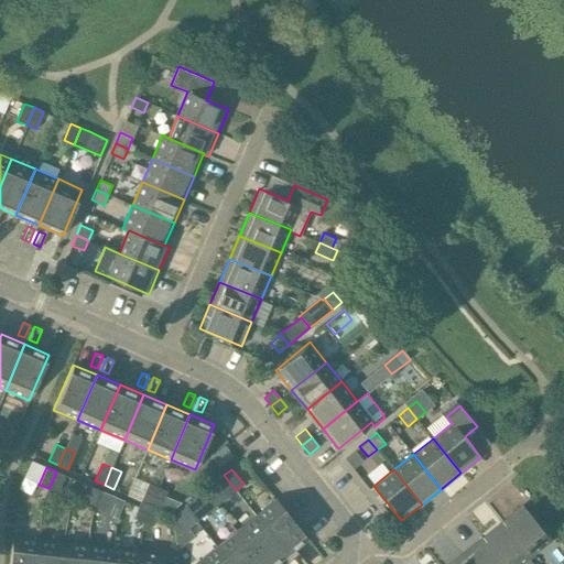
[(56,472),(49,488),(57,492),(65,475),(56,472)]
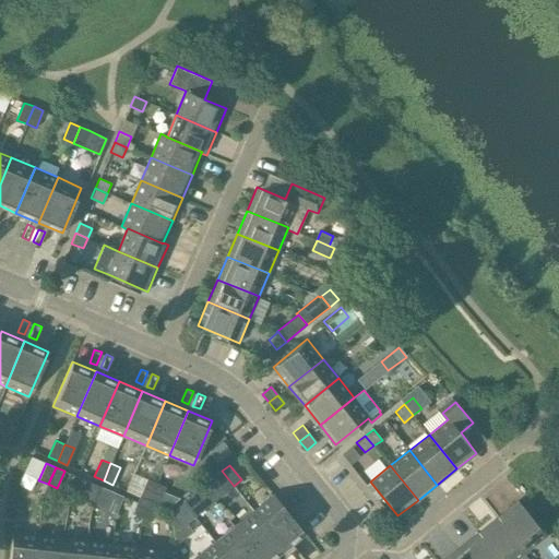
[(226,492),(234,486),(222,471),(214,477),(226,492)]
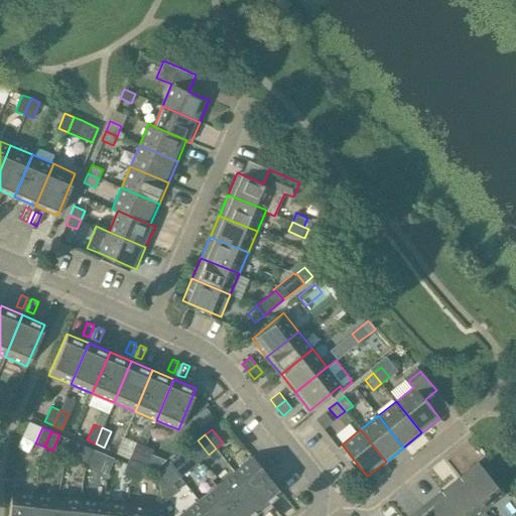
[(129,458),(138,462),(144,445),(136,441),(129,458)]
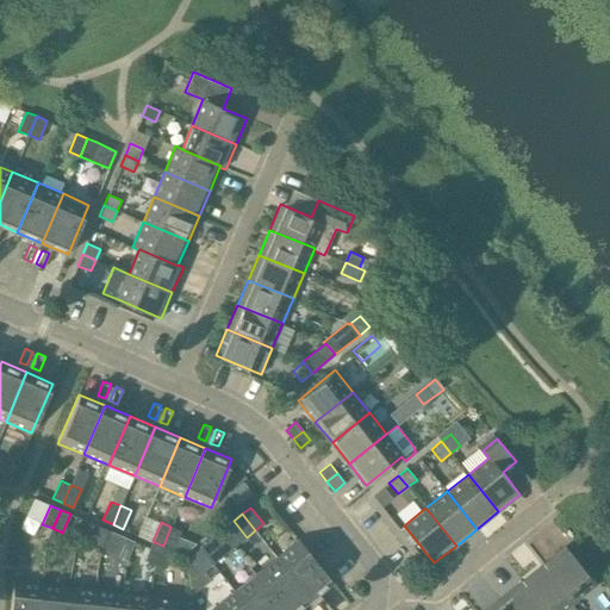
[(92,546),(101,549),(110,530),(100,527),(92,546)]
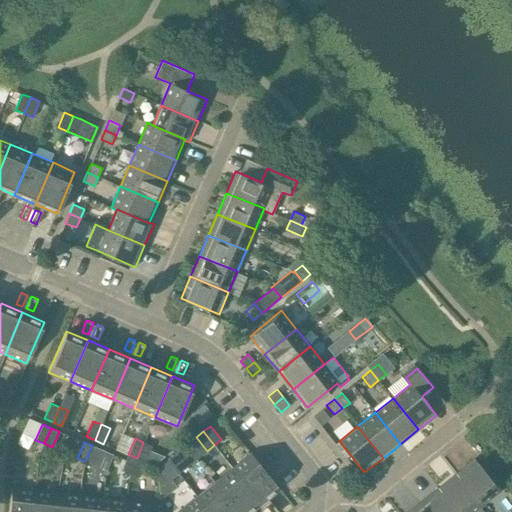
[(143,442),(137,458),(145,461),(152,446),(143,442)]
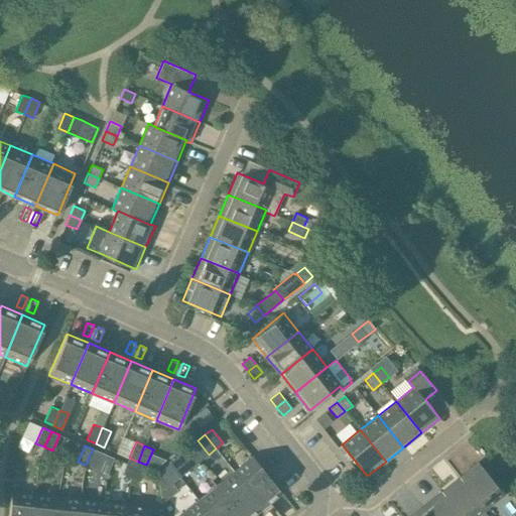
[(102,453),(93,448),(86,465),(95,469),(102,453)]
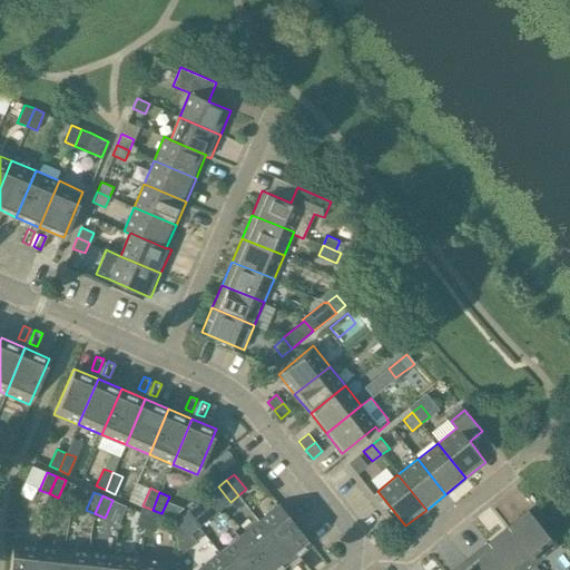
[(258,520),(290,559),(311,542),(279,503),(258,520)]
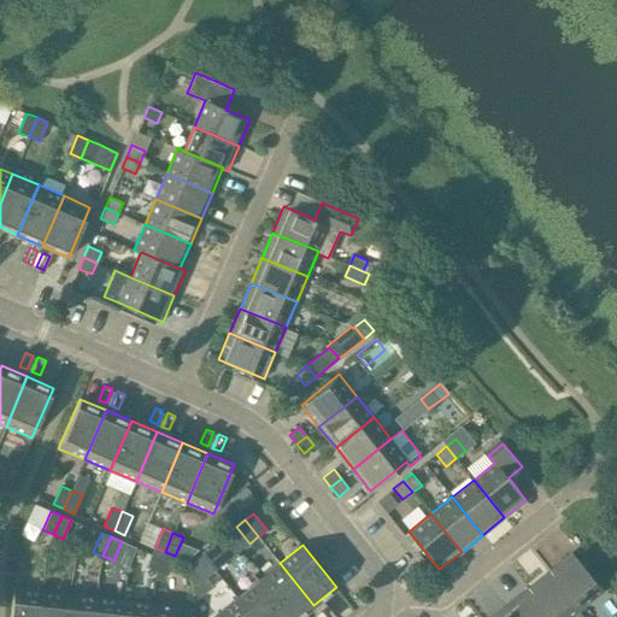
[(157,571),(165,552),(154,547),(146,566),(157,571)]
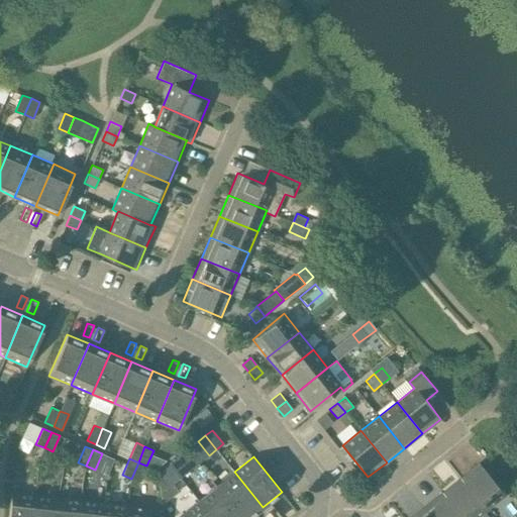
[(177,458),(170,464),(181,479),(188,473),(177,458)]
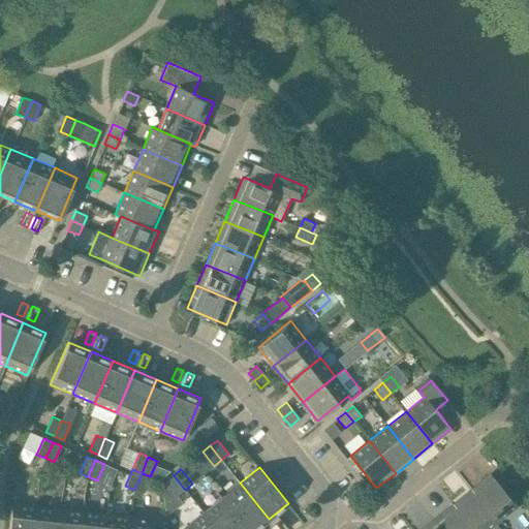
[(150,476),(142,473),(134,490),(144,493),(150,476)]
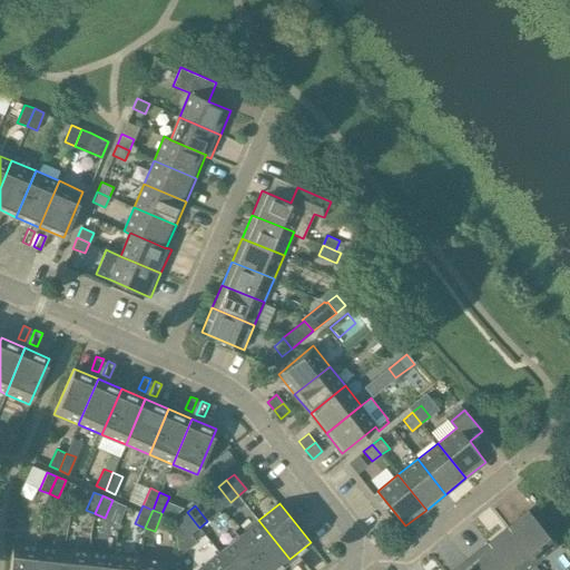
[(509,527),(537,561),(558,546),(529,510),(509,527)]
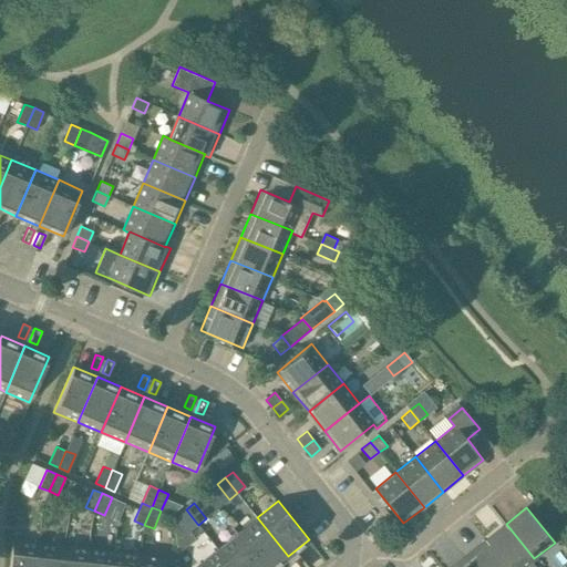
[(189,532),(198,525),(186,509),(177,516),(189,532)]
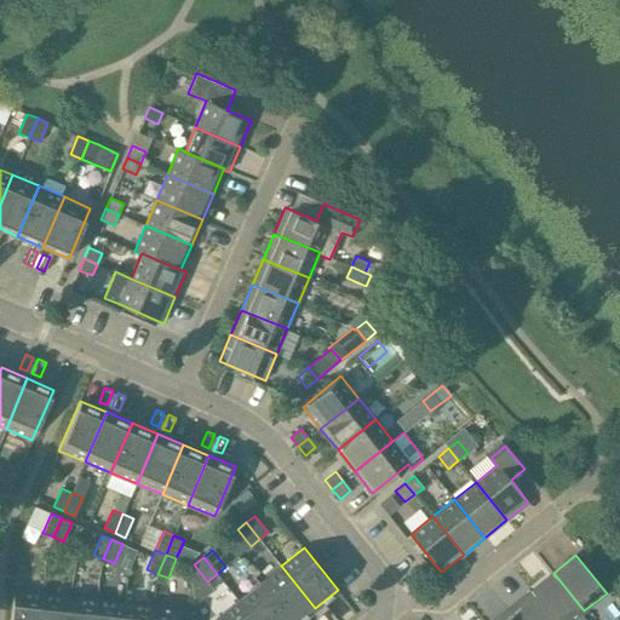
[(281,566),(259,584),(288,619),(299,619),(315,608),(281,566)]
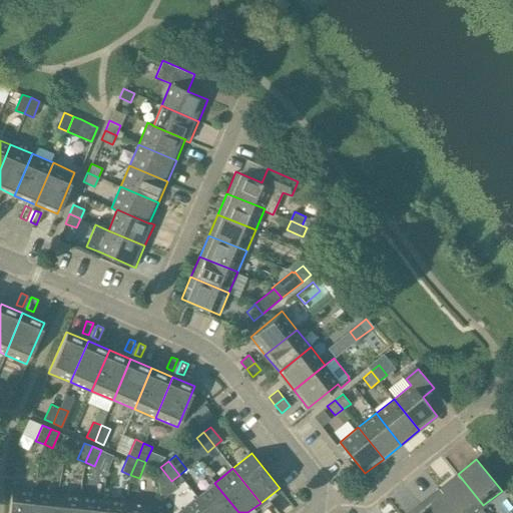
[(460,512),(473,512),(483,505),(458,474),(440,488),(460,512)]
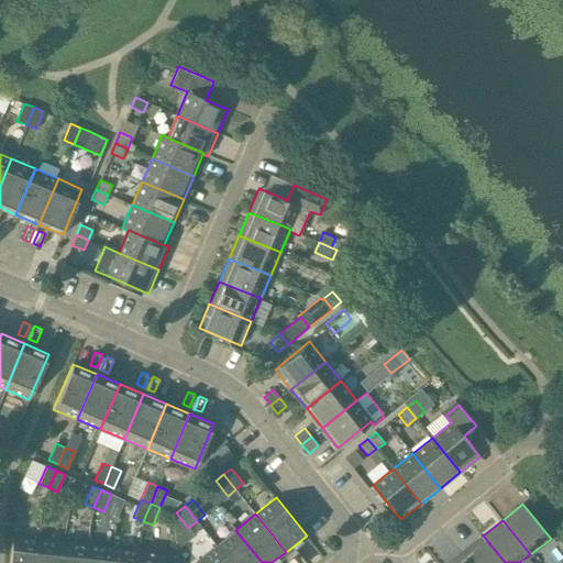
[(262,562),(235,530),(217,545),(230,562),(262,562)]
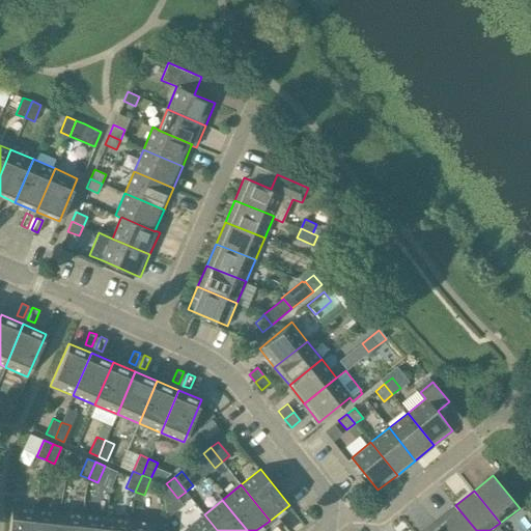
[(34,530),(36,507),(12,505),(9,530),(34,530)]
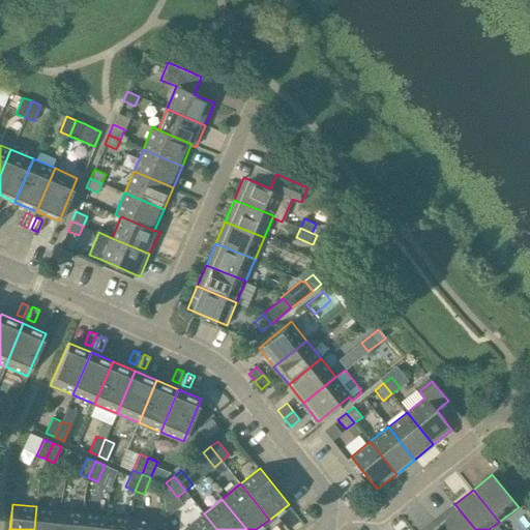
[(444,529),(475,529),(454,504),(436,519),(444,529)]
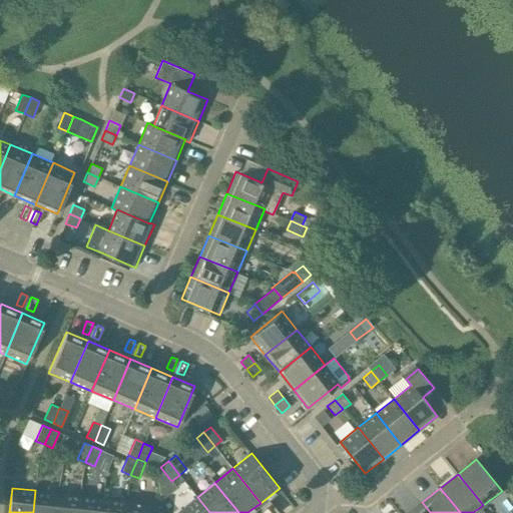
[(56,512),(58,493),(35,490),(33,512),(56,512)]
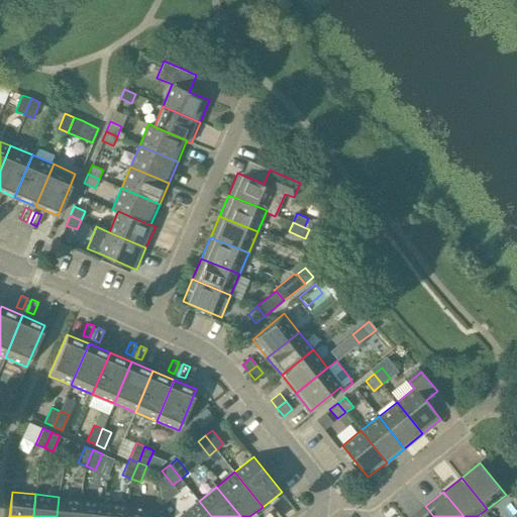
[(80,516),(82,499),(59,497),(57,516),(80,516)]
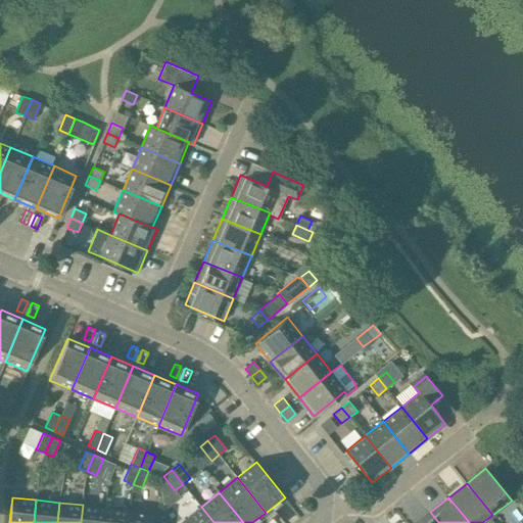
[(104,522),(106,508),(83,505),(81,522),(104,522)]
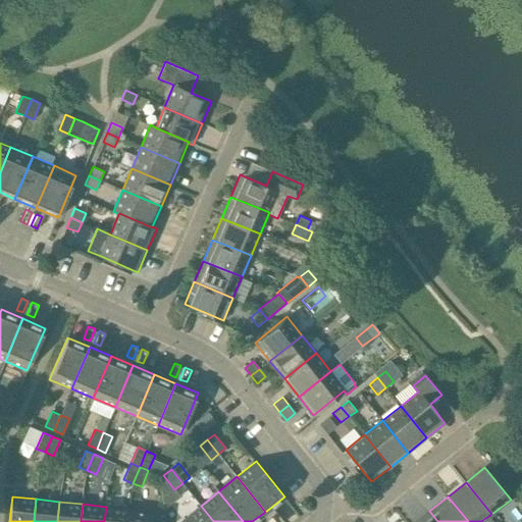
[(181,521),(179,521),(213,521),(201,506),(181,521)]
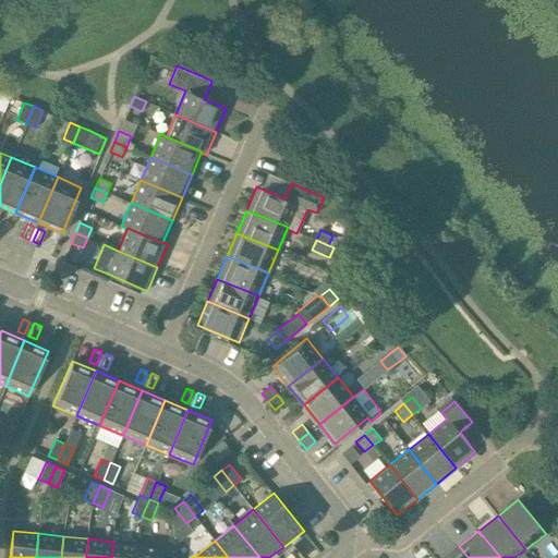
[(136,557),(138,544),(113,542),(111,557),(136,557)]
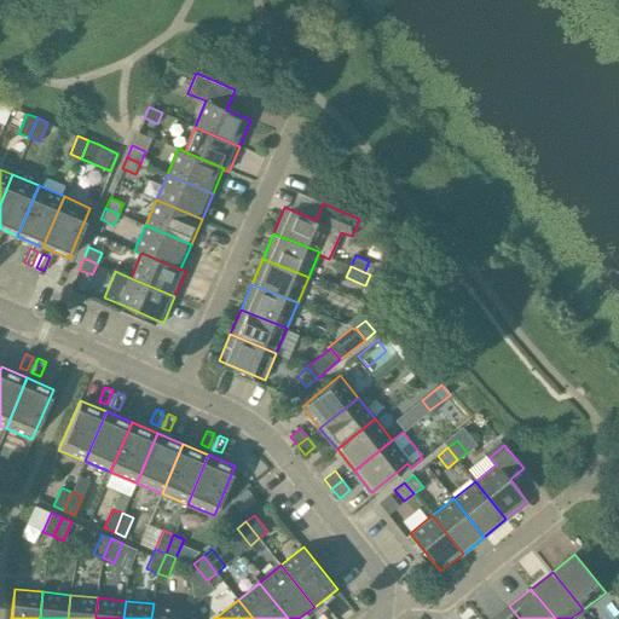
[(180,618),(181,606),(154,603),(151,618),(180,618)]
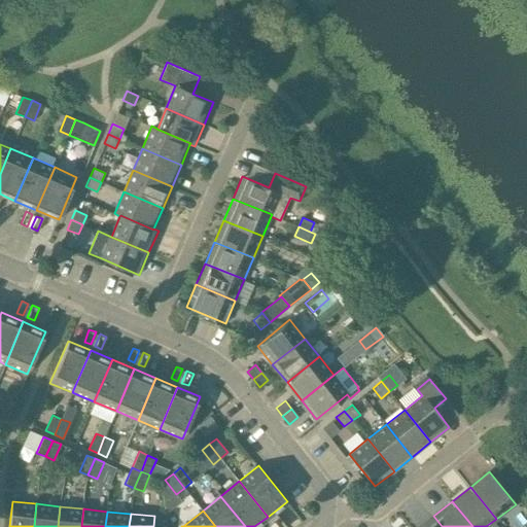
[(284,526),(287,526),(279,516),(273,520),(279,526),(284,526)]
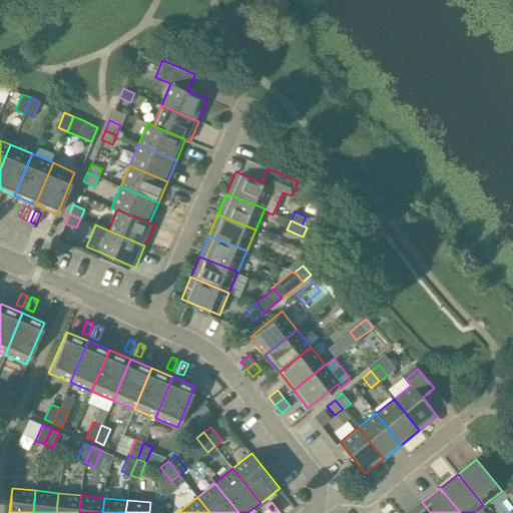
[(430,512),(422,502),(409,512),(430,512)]
